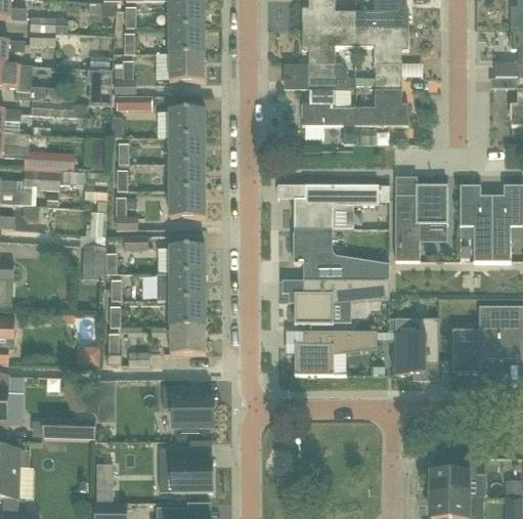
[(0,0),(0,16),(25,18),(26,8),(10,7),(10,0),(0,0)]
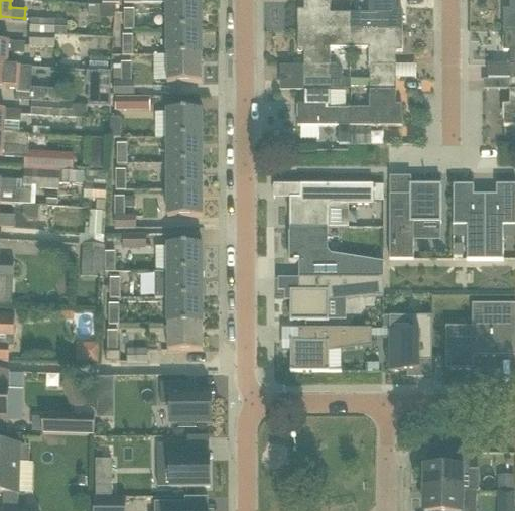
[(202,26),(202,0),(166,0),(166,26),(202,26)]
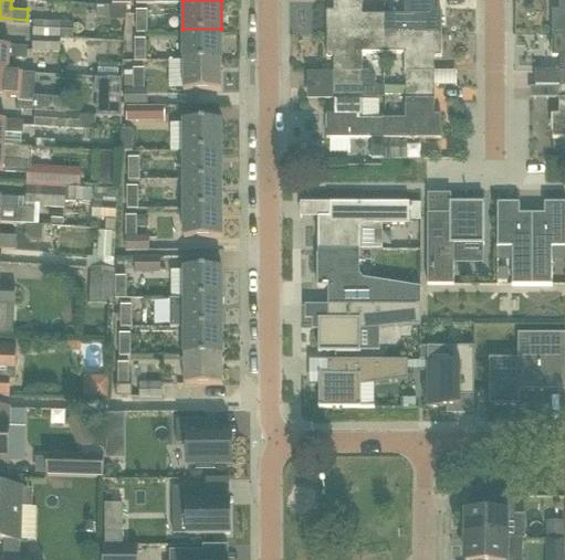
[(326,8),(326,31),(384,30),(383,11),(363,11),(362,0),(332,0),(333,8),(326,8)]
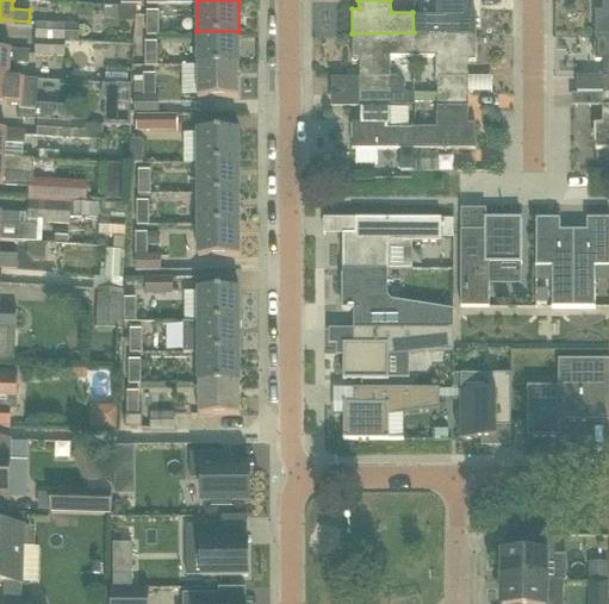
[(436,0),(436,12),(412,12),(414,32),(474,32),(474,7),(467,7),(466,0),(436,0)]
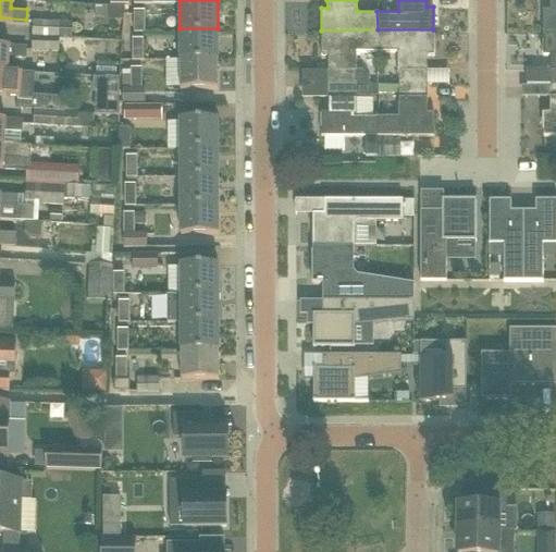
[(548,0),(550,7),(543,7),(543,29),(555,29),(555,0),(548,0)]
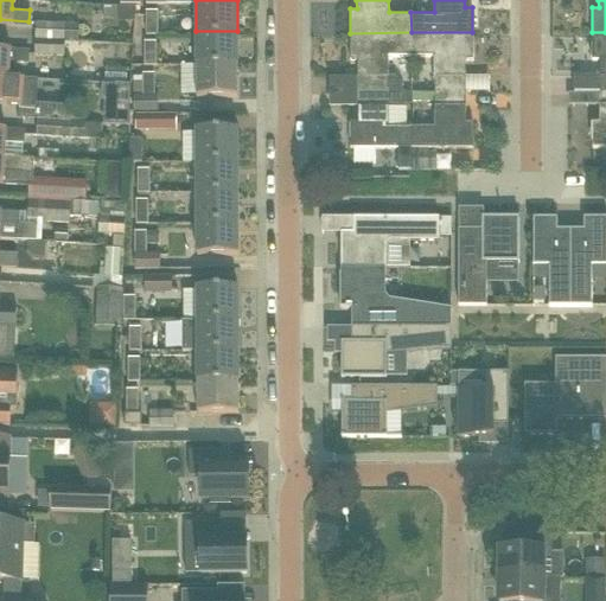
[(158,31),(158,14),(158,7),(145,7),(146,31),(158,31)]
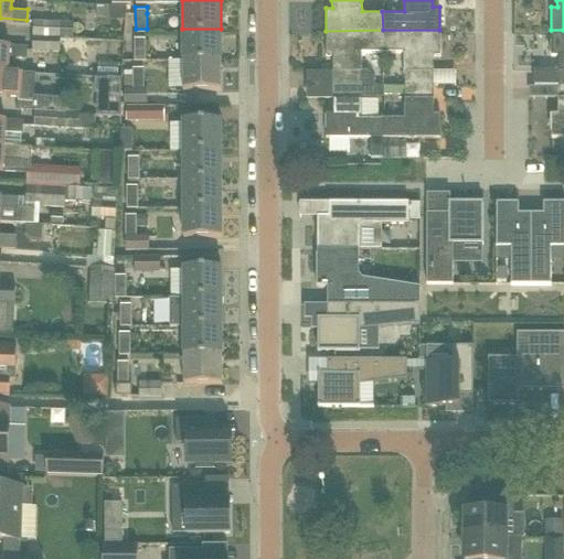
[(32,18),(32,33),(60,34),(61,19),(32,18)]
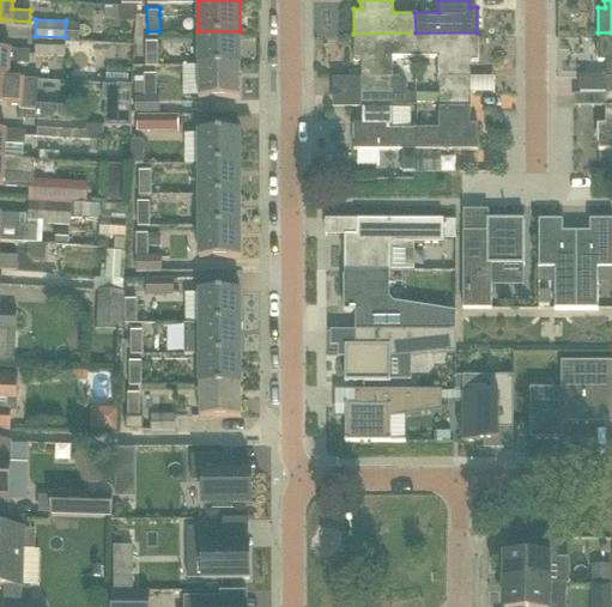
[(240,62),(240,31),(198,31),(198,62),(240,62)]
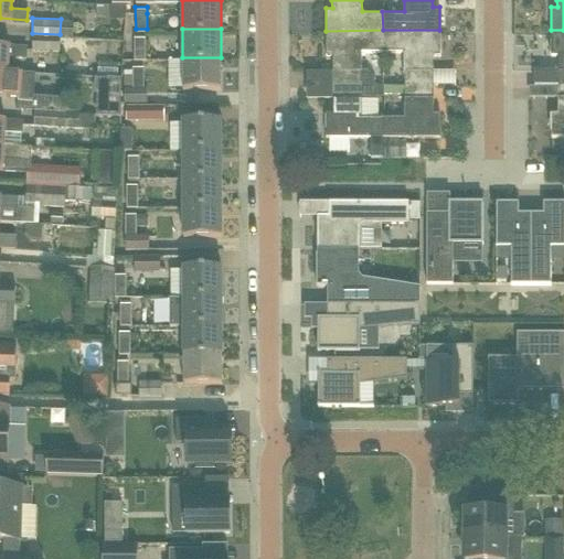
[(362,49),(382,49),(383,30),(326,31),(326,53),(332,53),(332,82),(374,82),(374,81),(374,75),(368,66),(362,66),(362,49)]
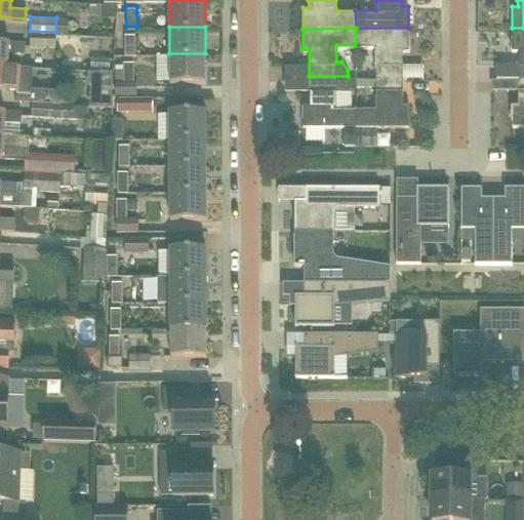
[(375,45),(375,76),(402,76),(402,49),(408,49),(408,28),(356,28),(355,45),(375,45)]
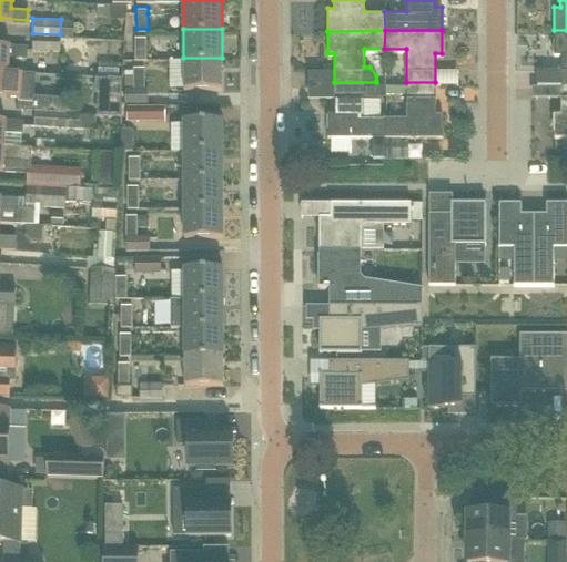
[(560,53),(560,82),(566,82),(566,30),(554,30),(554,53),(560,53)]
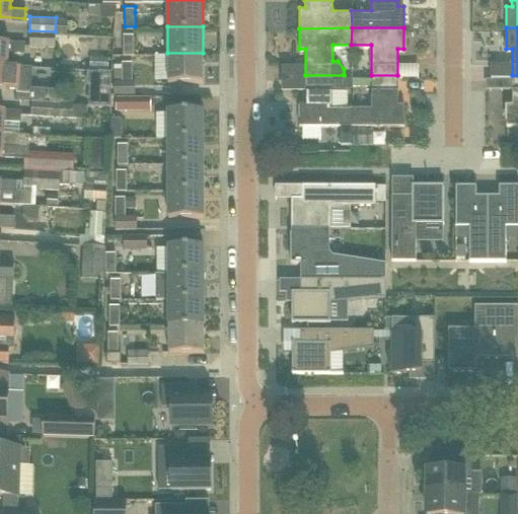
[(54,45),(55,31),(29,30),(28,45),(54,45)]
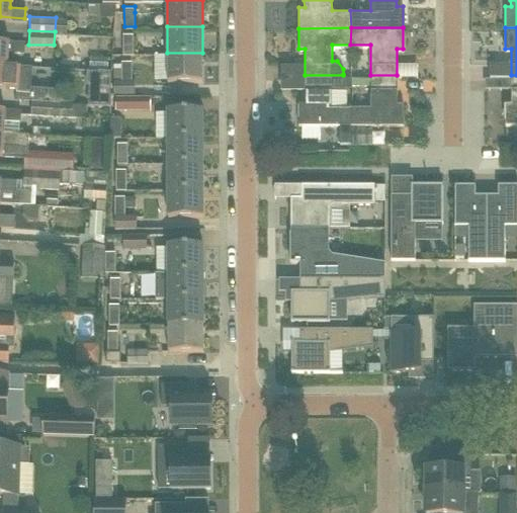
[(122,32),(122,53),(123,53),(134,53),(134,32),(122,32)]
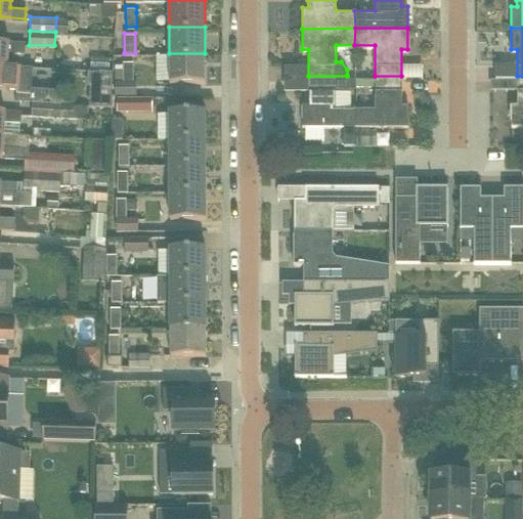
[(0,62),(6,63),(7,50),(24,51),(24,41),(0,39),(0,62)]
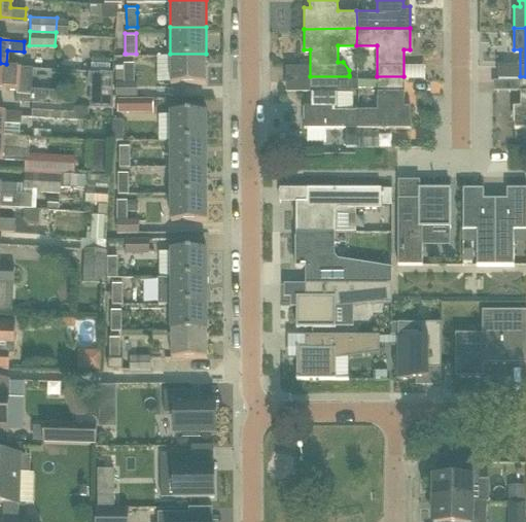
[(170,54),(170,56),(170,80),(206,81),(206,54),(170,54)]
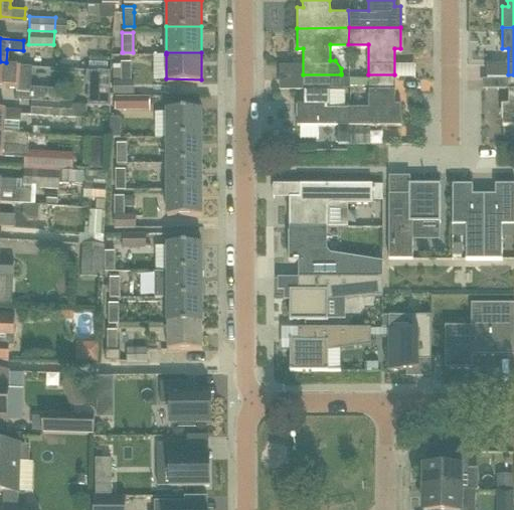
[(131,58),(123,58),(113,59),(113,93),(134,93),(134,77),(131,77),(131,58)]
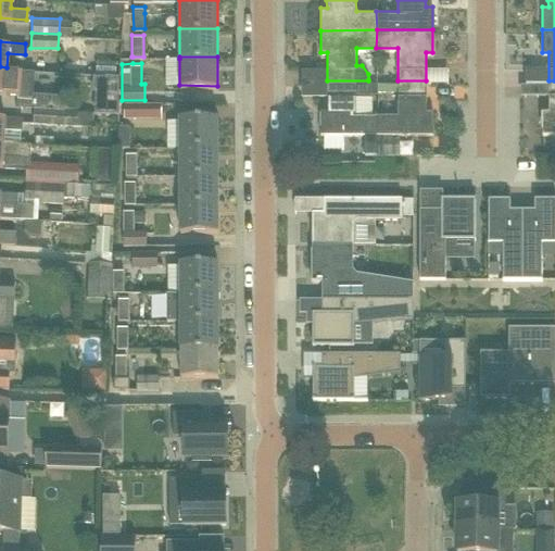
[(33,70),(7,67),(0,66),(0,91),(32,92),(33,70)]
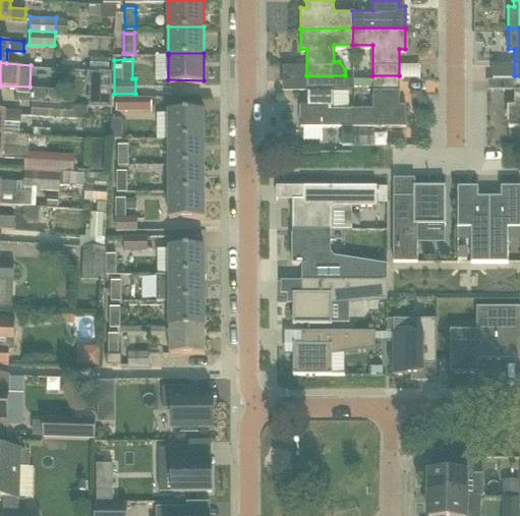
[(347,89),(347,84),(347,74),(345,74),(345,75),(306,75),(306,102),(299,102),(299,124),(302,124),(302,136),(321,136),(321,124),(340,124),(353,124),(353,105),(334,105),(334,89),(347,89)]
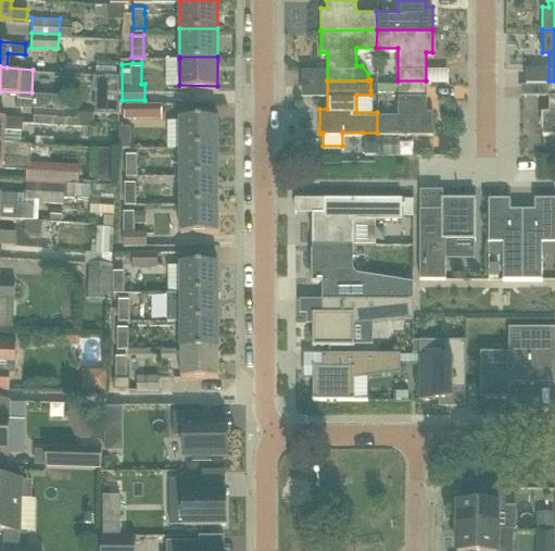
[(426,109),(426,80),(398,80),(398,113),(377,112),(377,133),(433,133),(433,109),(426,109)]
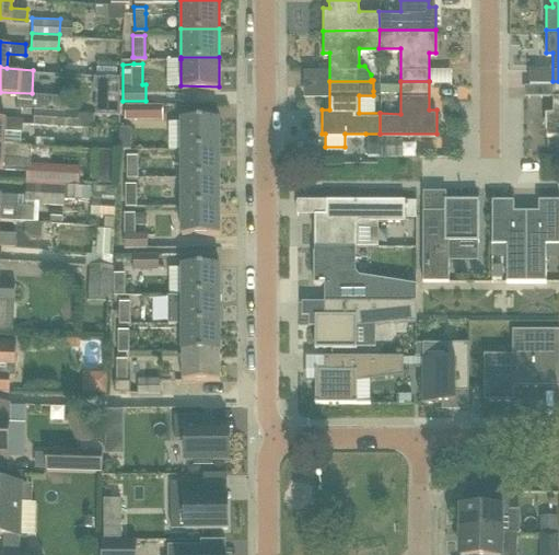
[(558,81),(552,81),(552,110),(546,110),(546,133),(558,133),(558,81)]
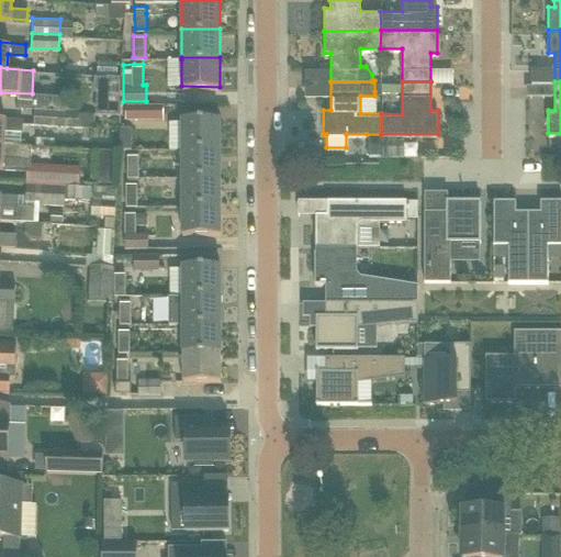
[(96,110),(118,111),(118,91),(96,90),(96,110)]
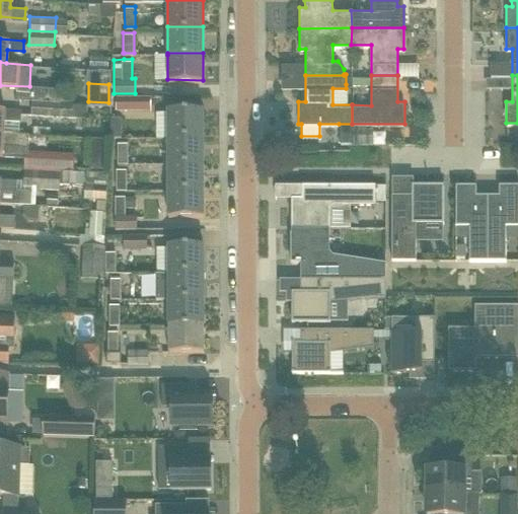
[(31,98),(60,100),(60,88),(33,87),(31,98)]
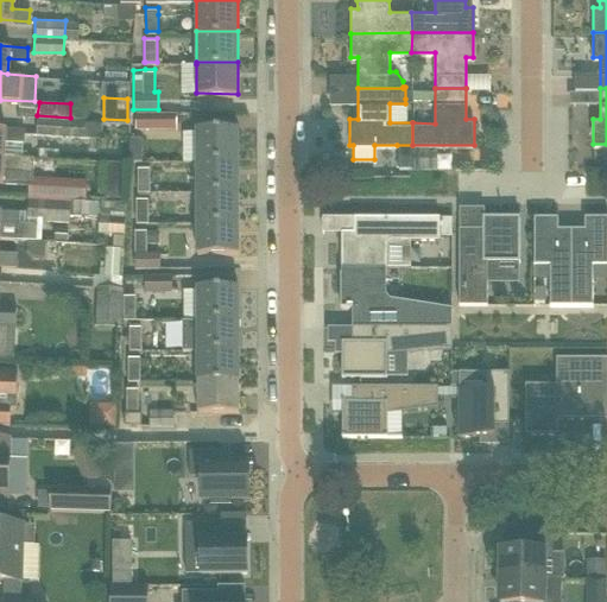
[(133,112),(133,126),(158,127),(158,112),(133,112)]
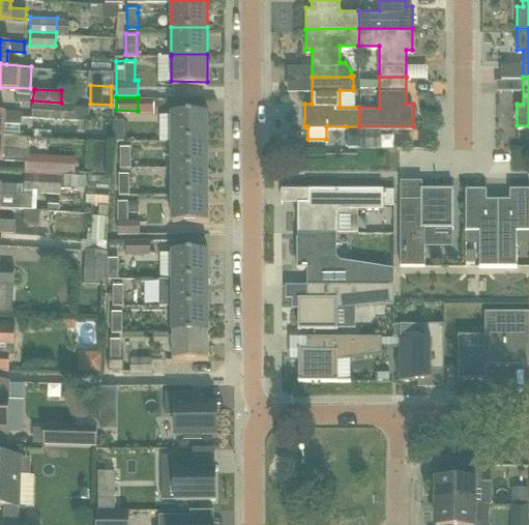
[(74,104),(61,103),(32,100),(32,115),(74,118),(74,104)]
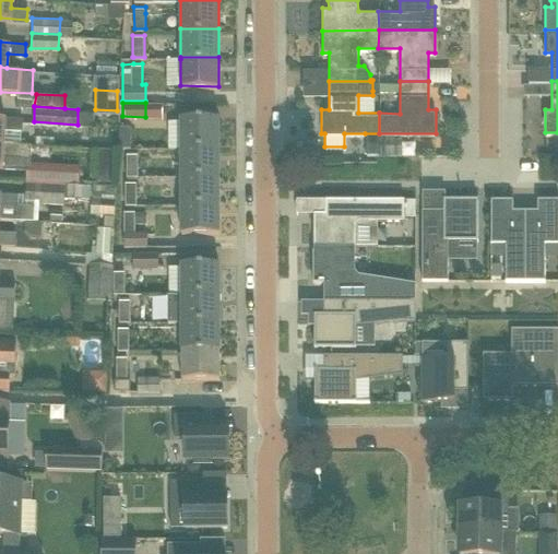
[(21,117),(0,115),(0,140),(18,142),(19,128),(20,128),(21,117)]
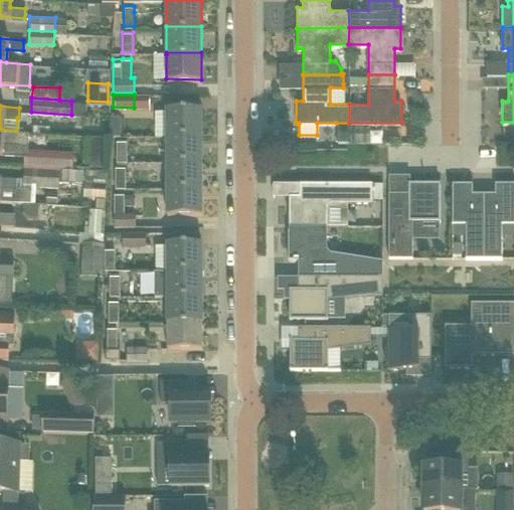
[(201,134),(201,108),(166,107),(166,133),(201,134)]
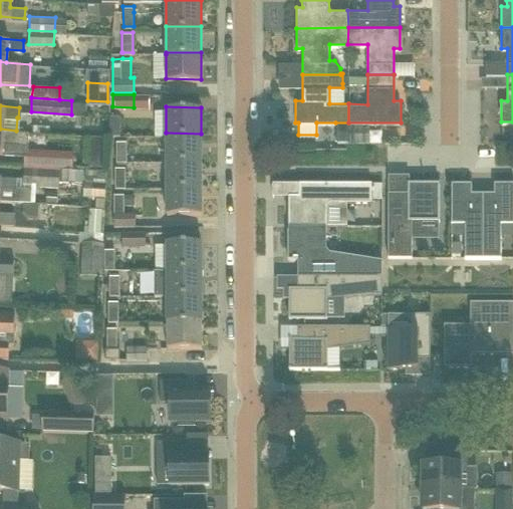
[(109,135),(120,135),(119,113),(109,113),(109,135)]
